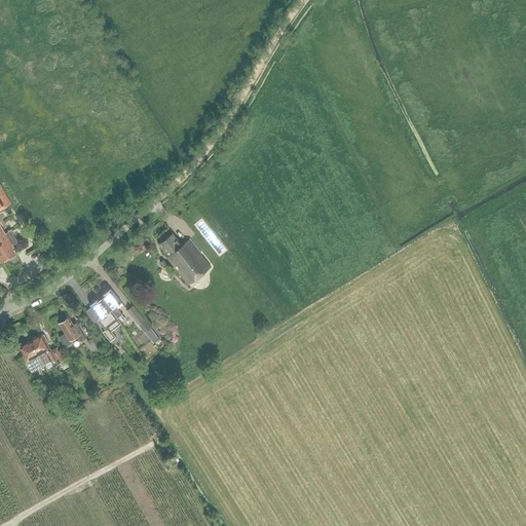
[(0,210),(11,203),(0,183),(0,210)]
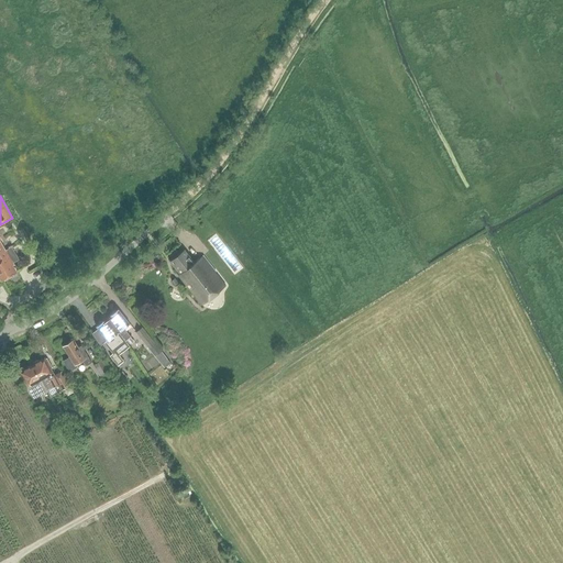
[(0,239),(0,276),(2,280),(15,273),(11,266),(13,265),(12,264),(13,263),(0,239)]
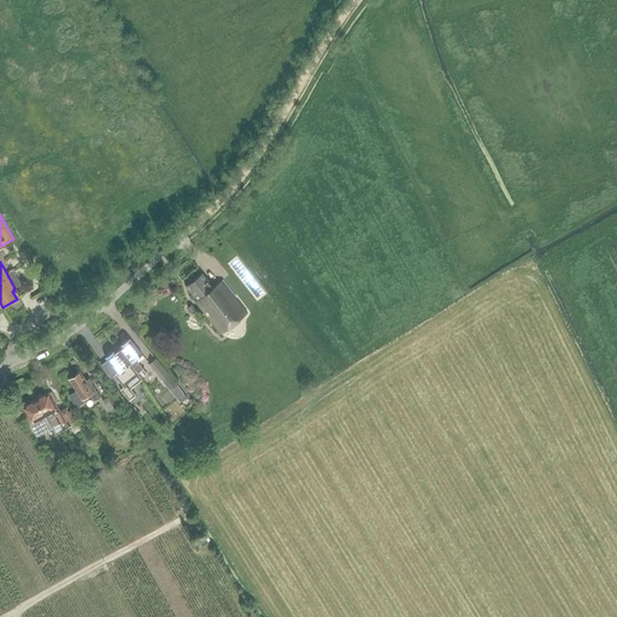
[(197,300),(195,301),(221,334),(247,313),(221,282),(213,288),(201,274),(187,287),(197,300)]
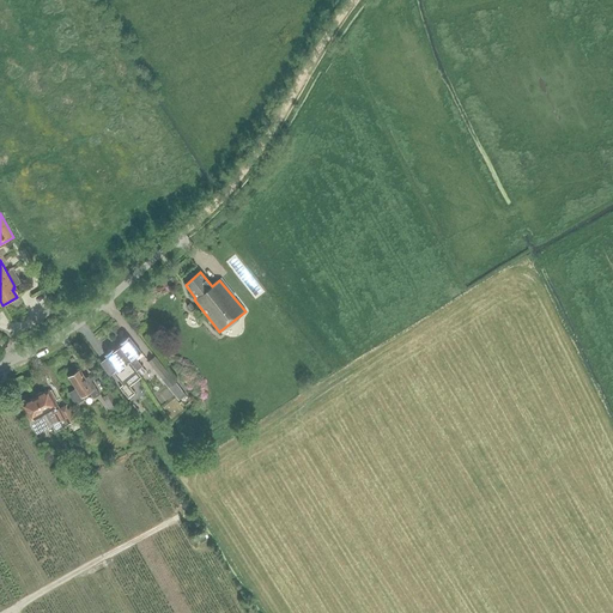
[(128,337),(116,346),(137,371),(140,376),(145,372),(134,358),(140,352),(128,337)]
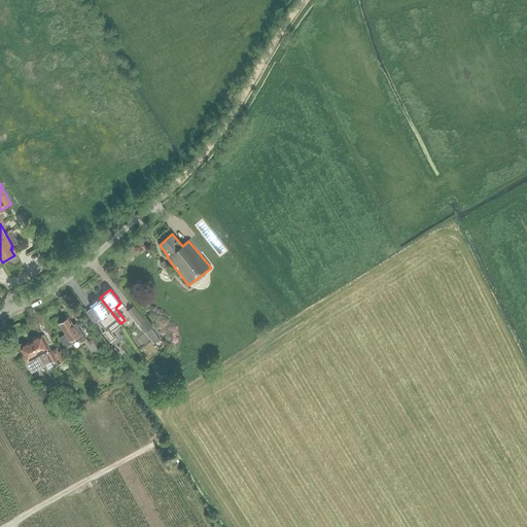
[(115,339),(110,331),(120,323),(100,297),(90,305),(100,318),(98,320),(105,330),(102,332),(110,343),(115,339)]
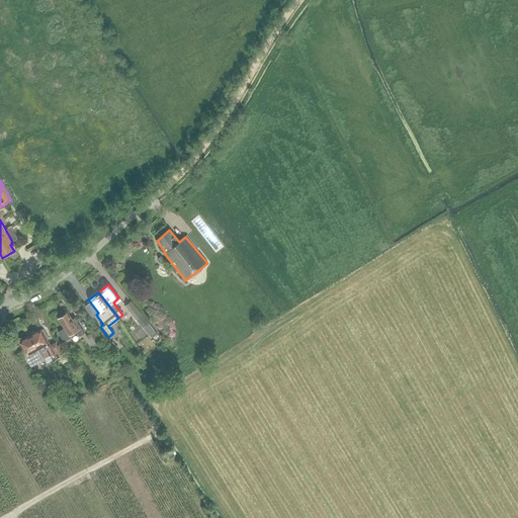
[(125,307),(138,322),(152,339),(157,334),(131,301),(125,307)]
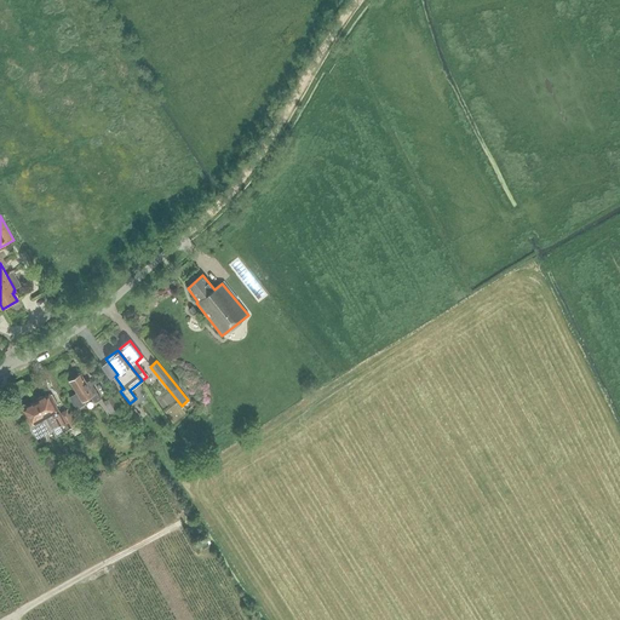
[(69,383),(76,394),(69,399),(76,411),(84,406),(82,403),(90,399),(95,405),(101,401),(89,382),(86,384),(81,375),(69,383)]
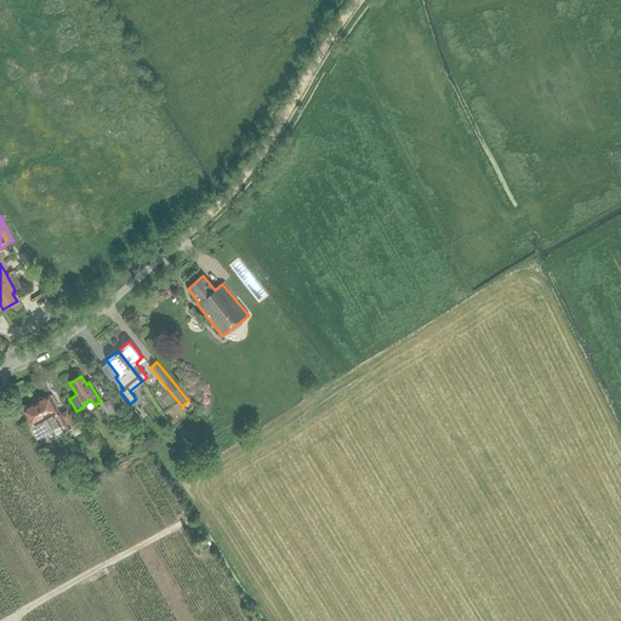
[(144,392),(135,400),(138,405),(149,397),(144,392)]
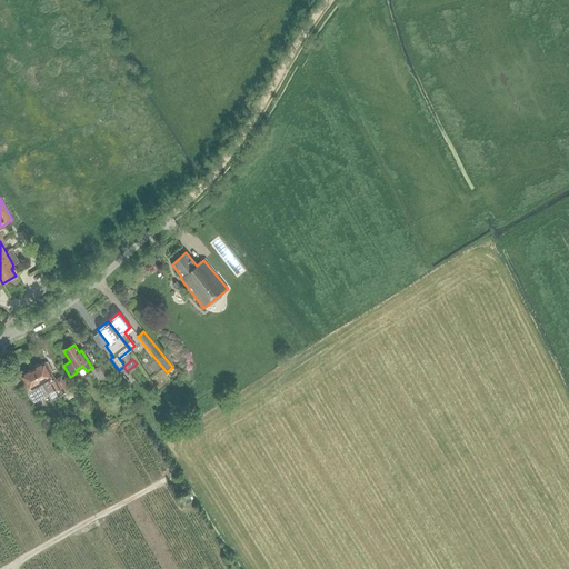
[(35,369),(33,369),(41,385),(48,395),(60,389),(62,395),(70,391),(62,377),(56,380),(46,362),(40,366),(38,365),(35,367),(35,369)]
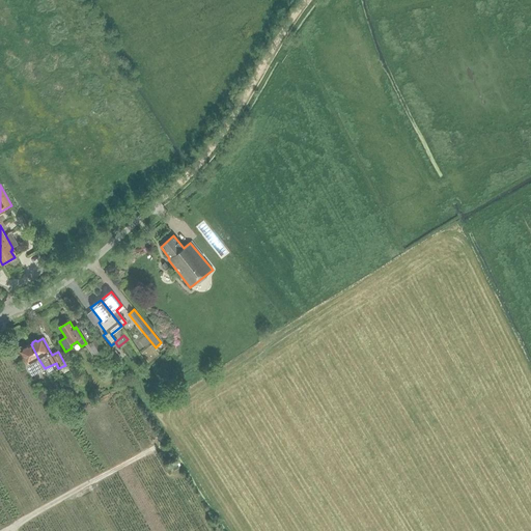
[(104,352),(96,340),(88,344),(96,357),(104,352)]
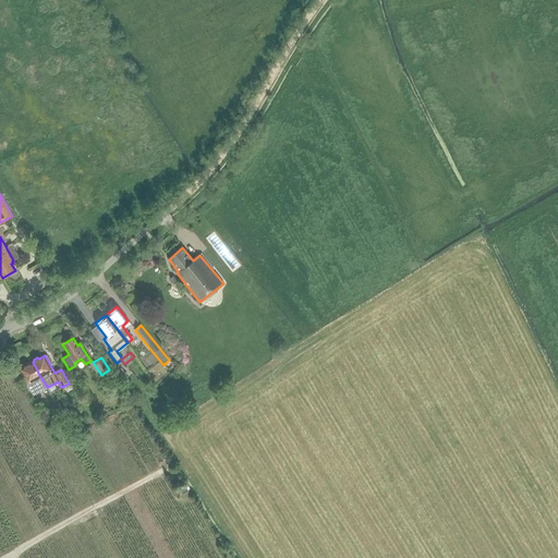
[(47,387),(40,377),(33,362),(20,368),(34,395),(39,391),(47,387)]
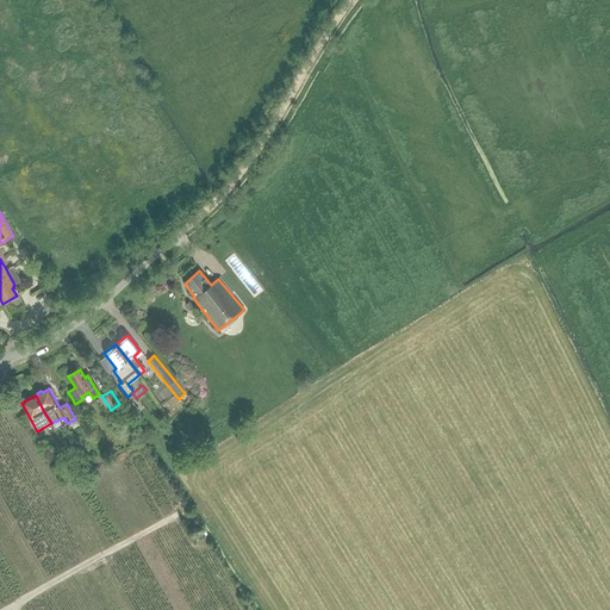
[(81,473),(74,460),(66,466),(73,478),(81,473)]
